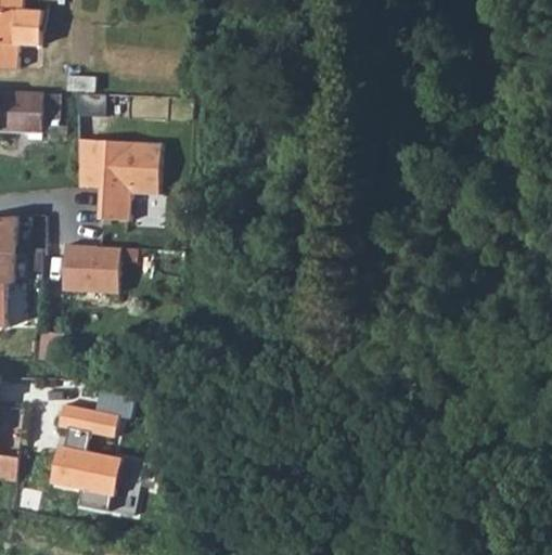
[(18,46),(40,48),(41,13),(22,12),(22,0),(0,0),(0,69),(16,71),(18,46)]
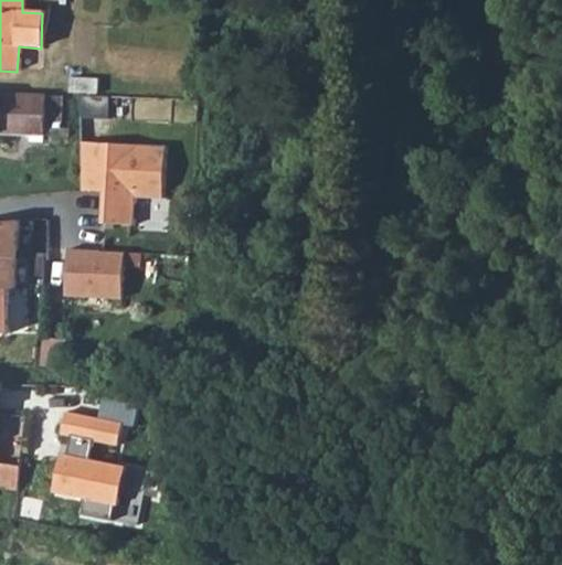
[(60,98),(0,95),(0,135),(65,138),(65,131),(59,131),(60,98)]
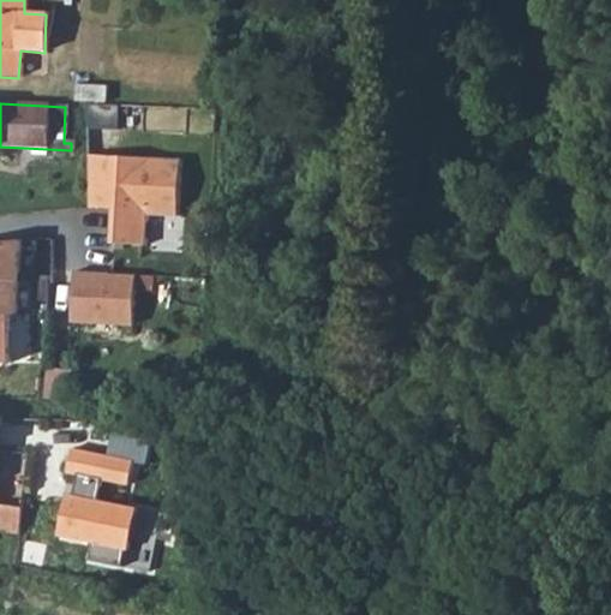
[(106,115),(105,133),(111,135),(111,138),(132,138),(132,129),(138,130),(138,117),(119,113),(106,115)]
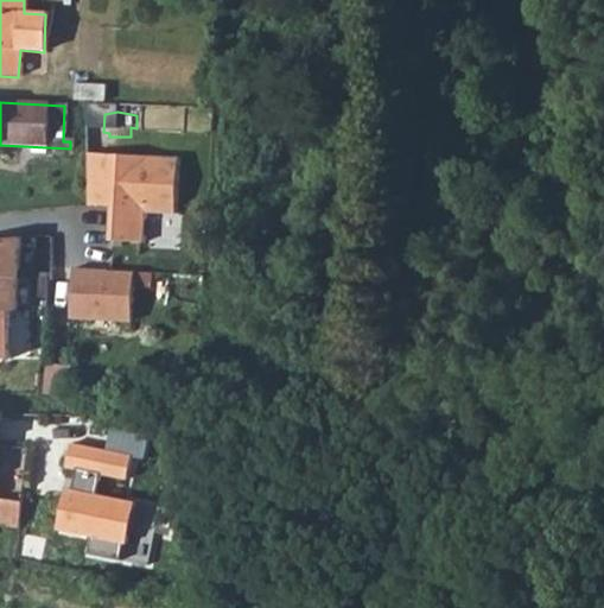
[(172,158),(84,152),(84,206),(108,206),(109,236),(145,236),(145,208),(172,209),(172,158)]
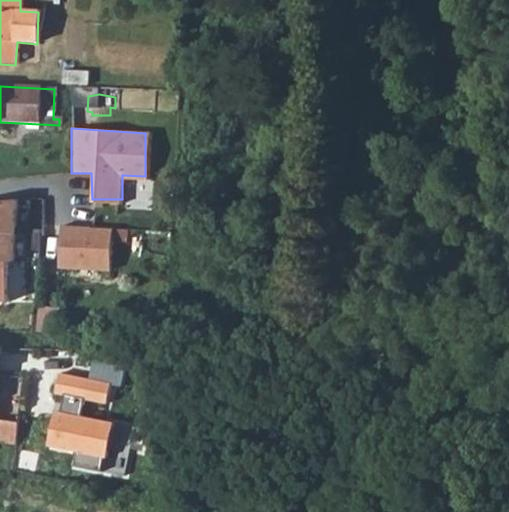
[(15,202),(0,203),(0,305),(10,305),(9,264),(13,263),(15,202)]
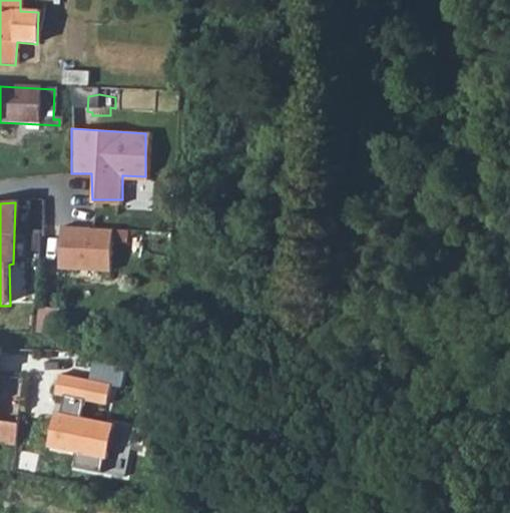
[(56,225),(55,266),(107,272),(110,229),(56,225)]
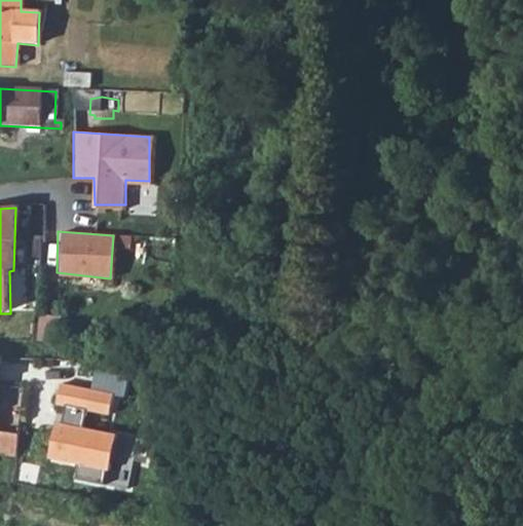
[(55,420),(46,460),(108,471),(115,433),(83,425),(86,412),(113,415),(117,393),(60,383),(54,403),(63,406),(62,420),(55,420)]
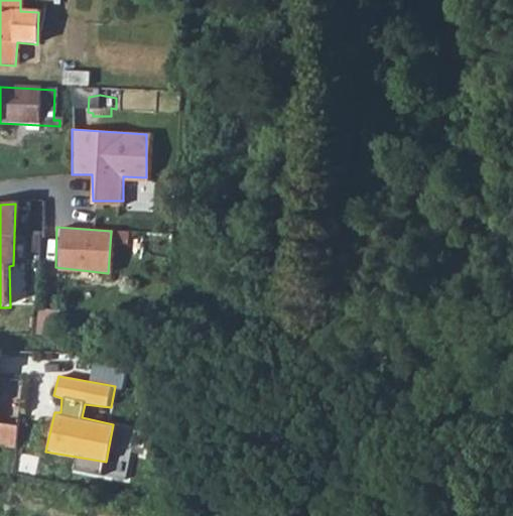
[(0,447),(12,449),(16,425),(0,422),(0,447)]
